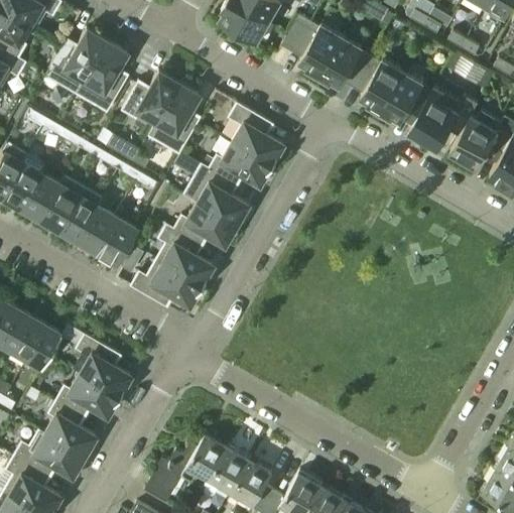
[(0,0),(0,6),(35,26),(46,8),(52,11),(51,13),(52,14),(60,0),(0,0)]
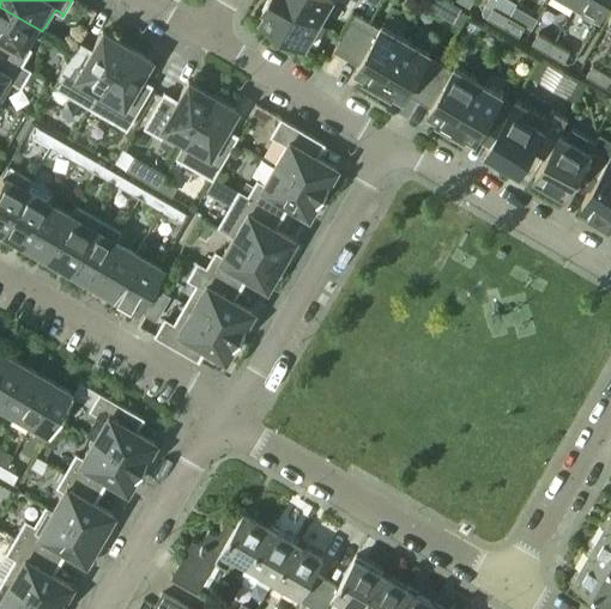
[(322,24),(280,0),(271,0),(265,11),(270,13),(264,23),(288,36),(285,40),(288,47),(294,50),(302,49),(303,46),(308,48),(322,24)]
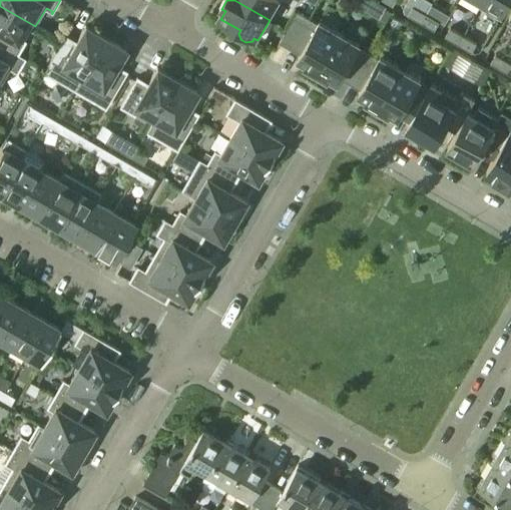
[(234,0),(270,20),(281,0),(234,0)]
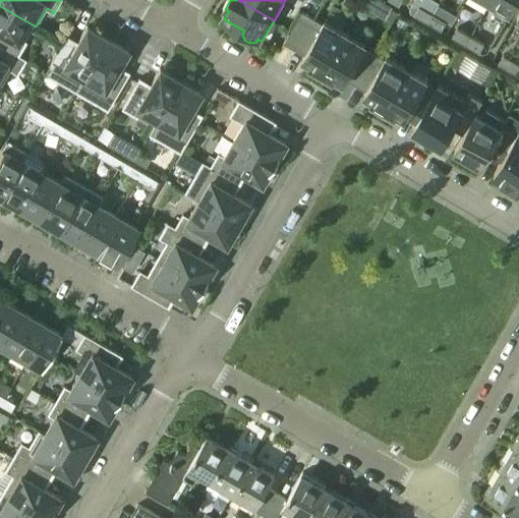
[(495,0),(492,5),(511,16),(518,4),(518,0),(495,0)]
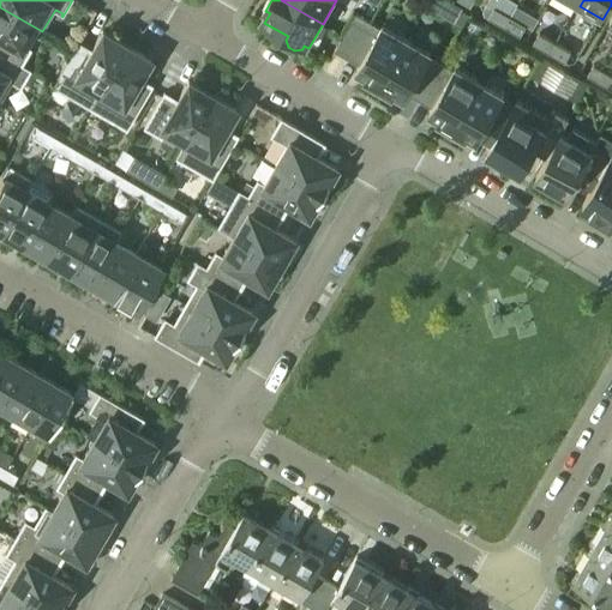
[(0,55),(30,73),(30,72),(22,67),(30,52),(29,52),(28,54),(23,52),(36,29),(42,32),(42,31),(0,7),(0,55)]
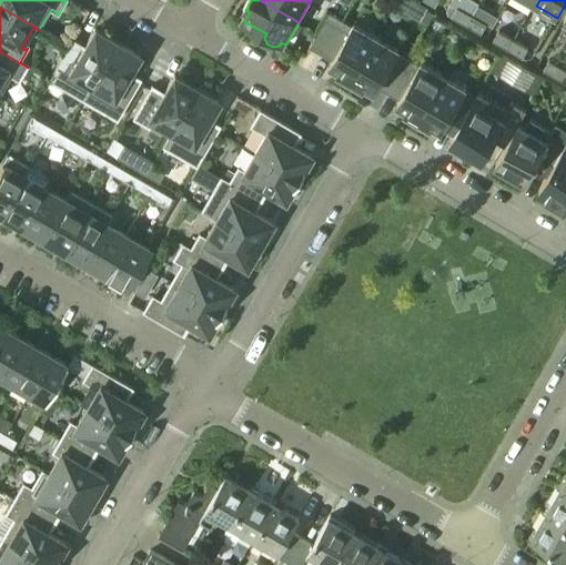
[(468,27),(474,18),(460,9),(454,19),(468,27)]
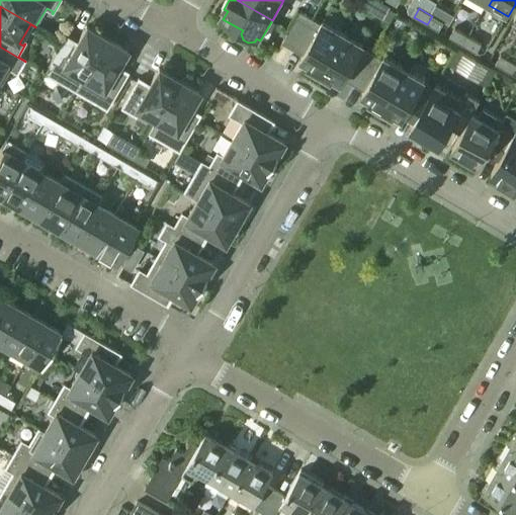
[(294,52),(313,20),(302,14),(283,45),(294,52)]
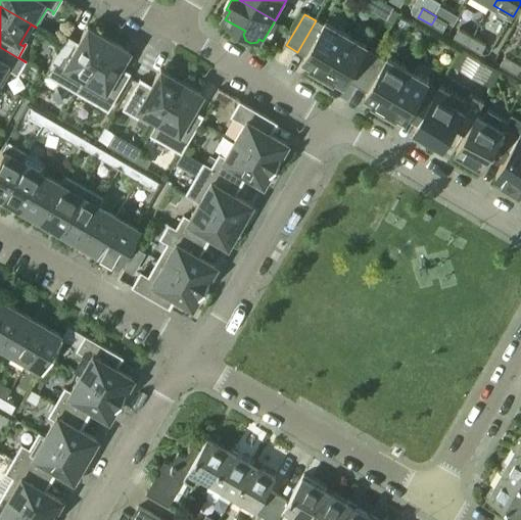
[(450,25),(436,16),(431,25),(444,33),(450,25)]
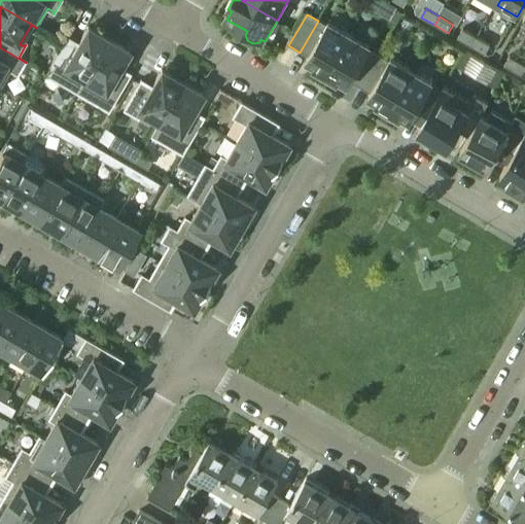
[(314,70),(326,77),(351,36),(329,24),(328,26),(318,21),(300,53),(310,58),(308,62),(316,67),(314,70)]
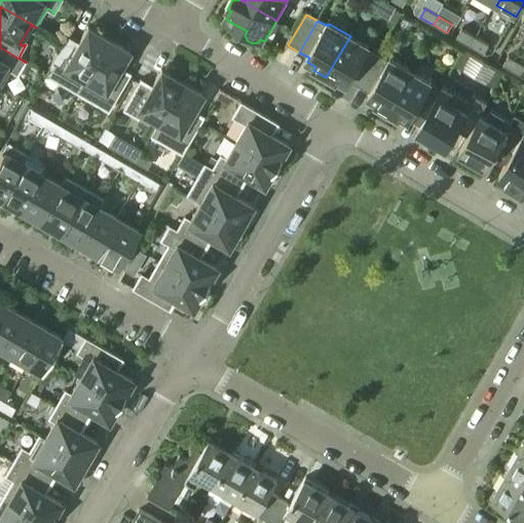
[(46,76),(78,95),(109,41),(88,29),(77,50),(67,44),(69,39),(68,39),(46,76)]
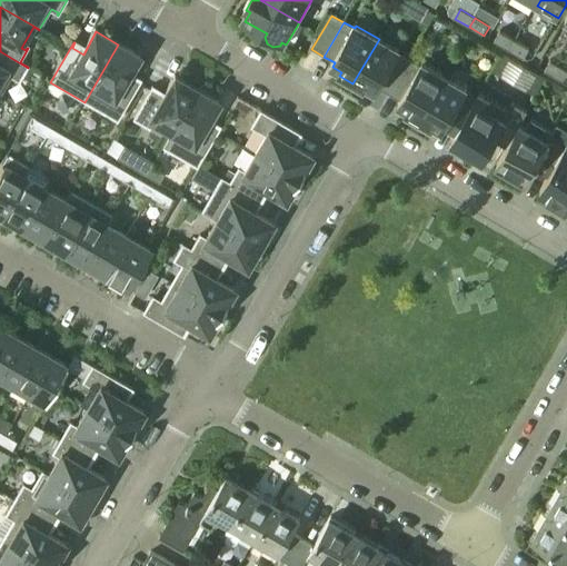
[(510,51),(516,42),(501,33),(496,43),(510,51)]
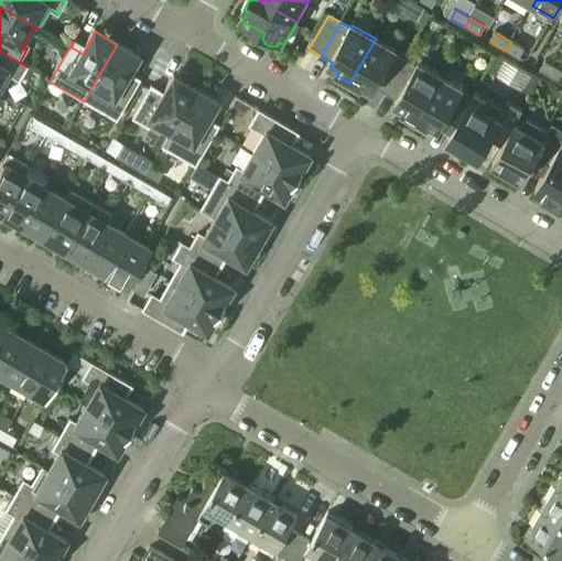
[(376,88),(387,95),(407,61),(396,54),(398,51),(376,39),(349,83),(363,90),(365,87),(374,92),(376,88)]
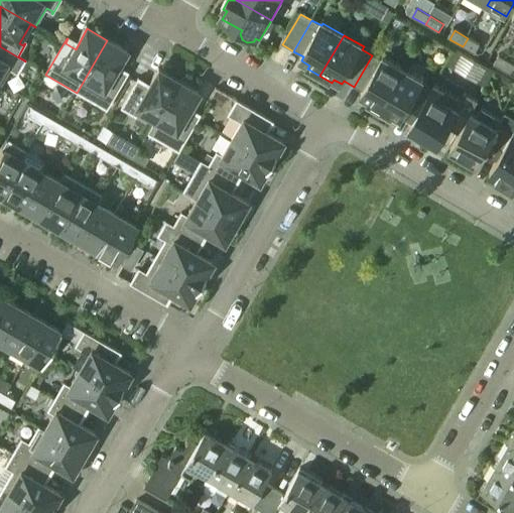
[(482,45),(468,38),(463,46),(477,54),(482,45)]
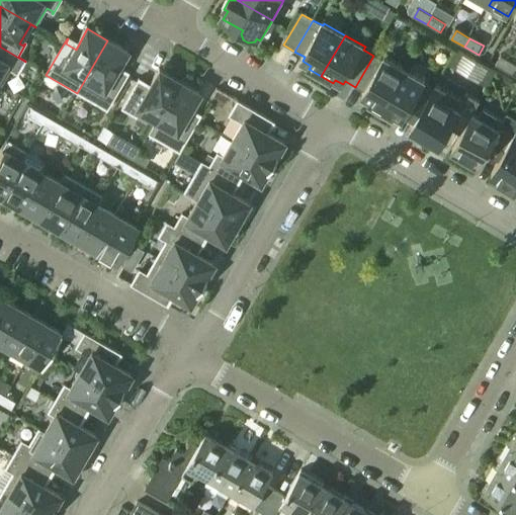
[(107,40),(77,93),(108,111),(130,75),(129,74),(125,79),(116,73),(127,53),(107,40)]
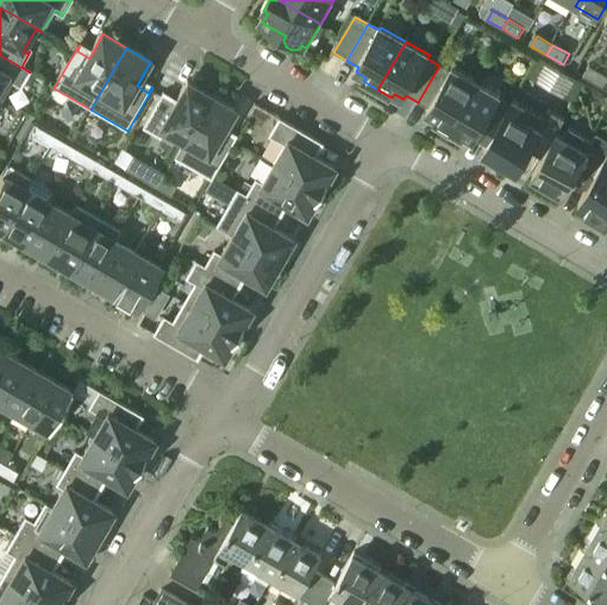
[(30,73),(0,55),(0,102),(13,81),(22,84),(20,87),(22,88),(30,73)]
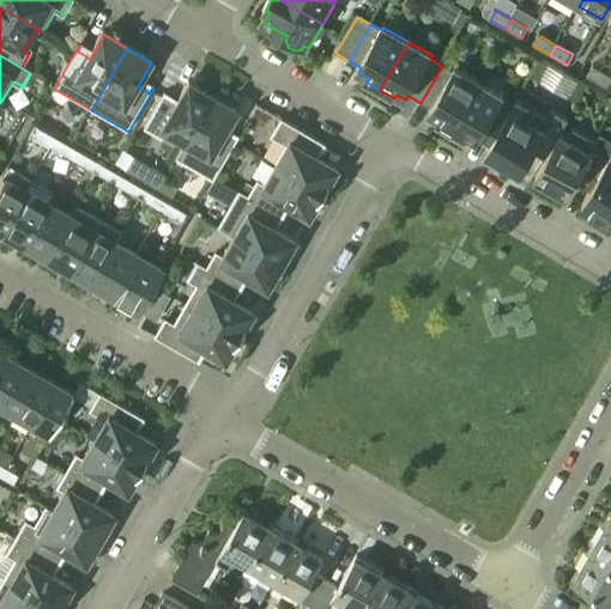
[(439,123),(453,132),(481,84),(457,69),(454,73),(442,66),(421,103),(433,109),(430,114),(441,120),(439,123)]
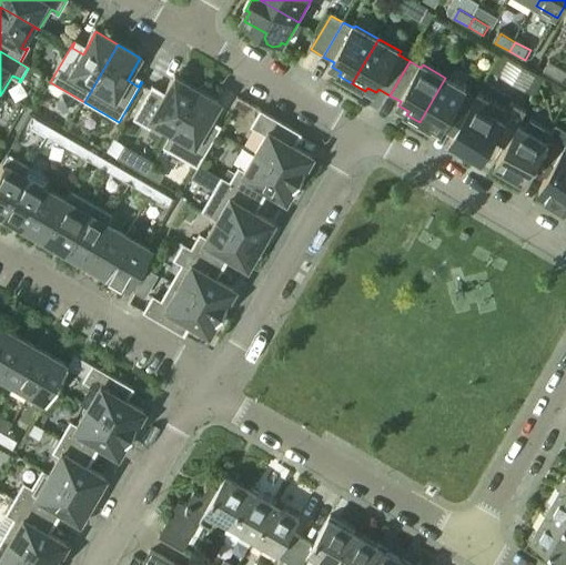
[(559,80),(565,71),(552,62),(546,72),(559,80)]
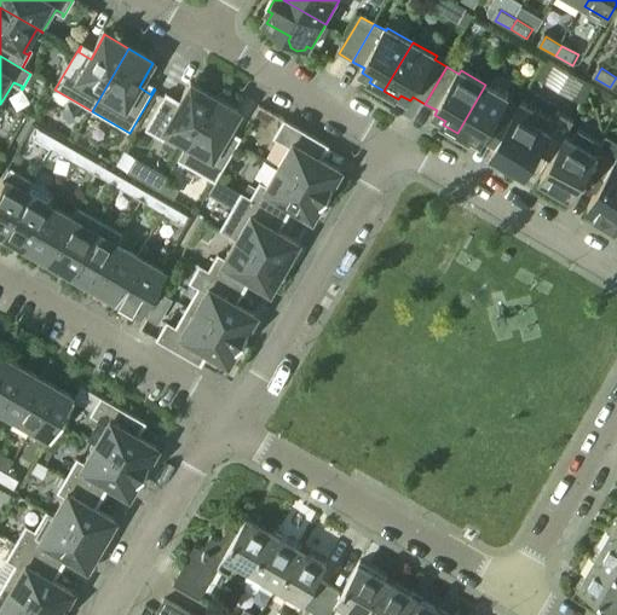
[(574,76),(561,96),(583,109),(594,90),(574,76)]
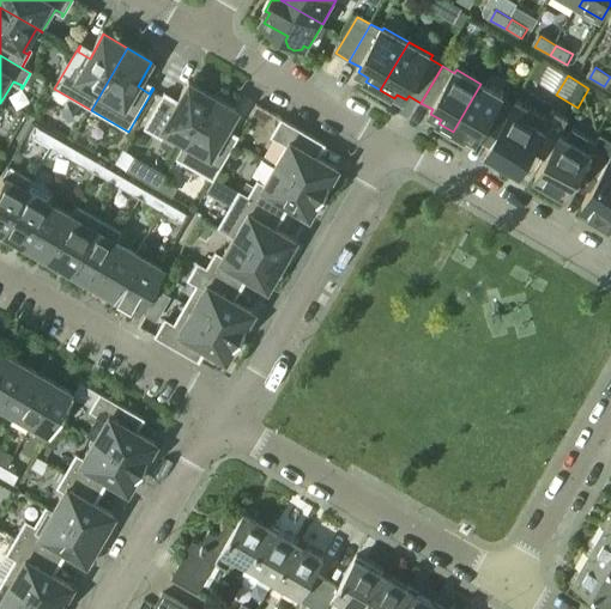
[(186,145),(213,98),(189,84),(175,108),(163,102),(167,96),(165,96),(145,129),(162,139),(163,138),(161,136),(163,132),(186,145)]
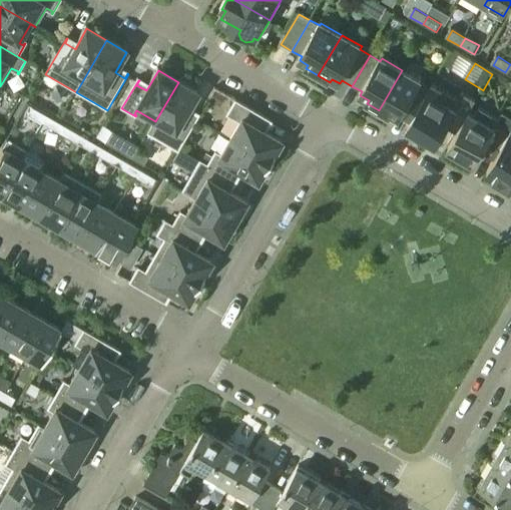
[(422,81),(402,70),(379,110),(391,117),(393,114),(403,120),(405,116),(413,121),(431,90),(421,84),(422,81)]
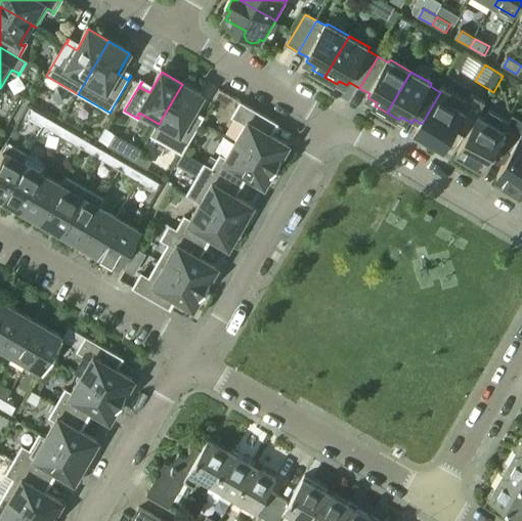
[(182,84),(159,124),(150,136),(183,155),(184,154),(205,118),(204,118),(201,122),(190,117),(203,96),(182,84)]
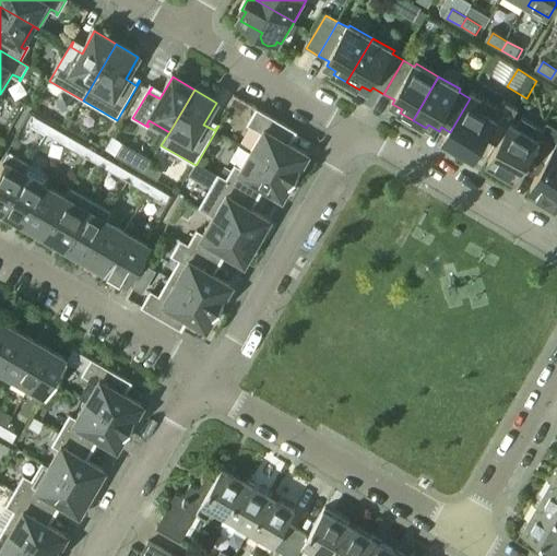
[(486,139),(499,146),(511,125),(519,111),(504,103),(499,110),(472,94),(470,98),(450,132),(446,140),(476,157),(486,139)]
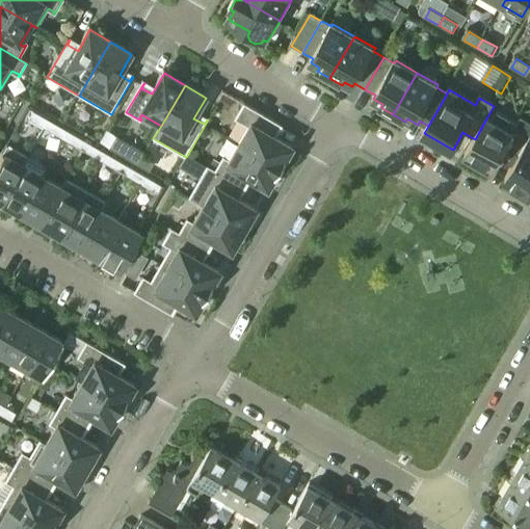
[(239,146),(280,168),(292,148),(271,136),(277,126),(282,129),(283,128),(245,106),(237,121),(238,121),(239,118),(250,126),(239,146)]
